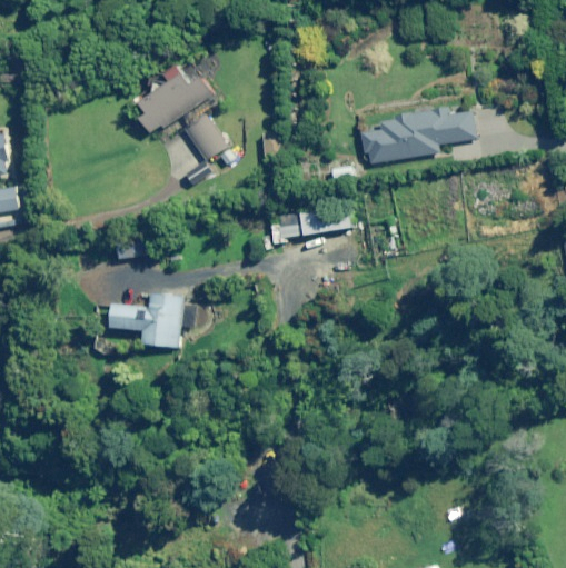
[(159,67),(147,75),(145,89),(148,97),(140,101),(147,113),(140,118),(150,133),(214,93),(204,77),(190,56),(162,72),(159,67)]
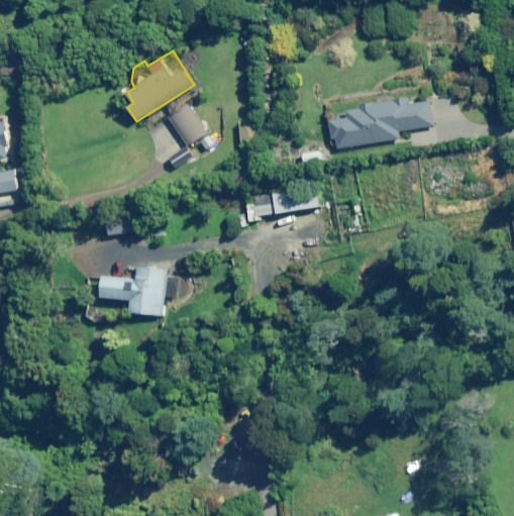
[(407,96),(395,98),(395,102),(377,106),(376,101),(361,104),(361,108),(346,111),(347,116),(328,120),(332,139),(335,138),(337,148),(398,138),(397,131),(432,125),(428,100),(408,104),(407,96)]
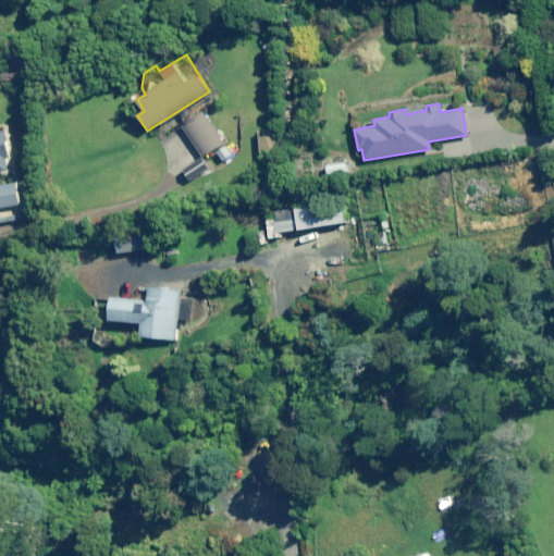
[(219,145),(199,114),(180,126),(199,157),(219,145)]
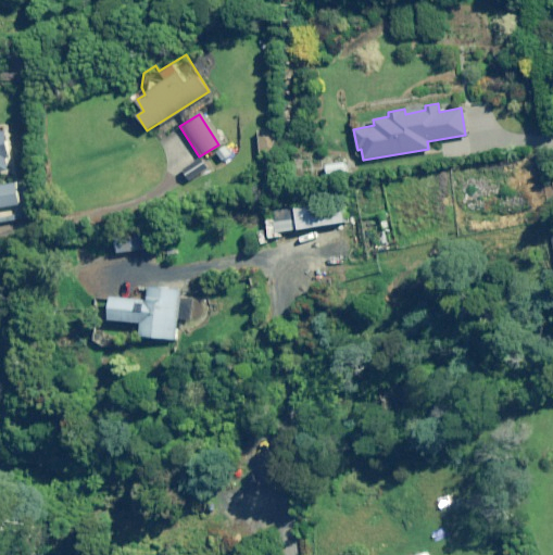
[(275,129),(258,130),(258,155),(275,155),(275,129)]
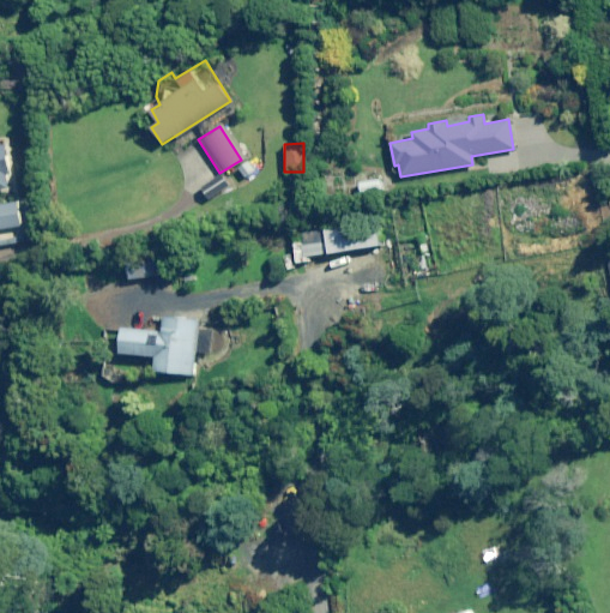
[(388,193),(387,179),(358,181),(360,196),(388,193)]
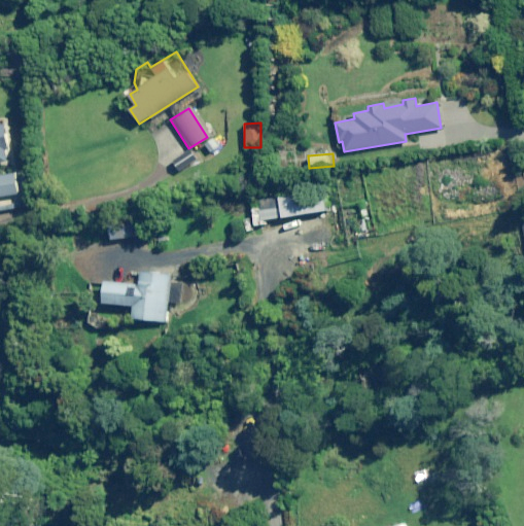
[(0,196),(20,194),(18,173),(0,175),(0,196)]
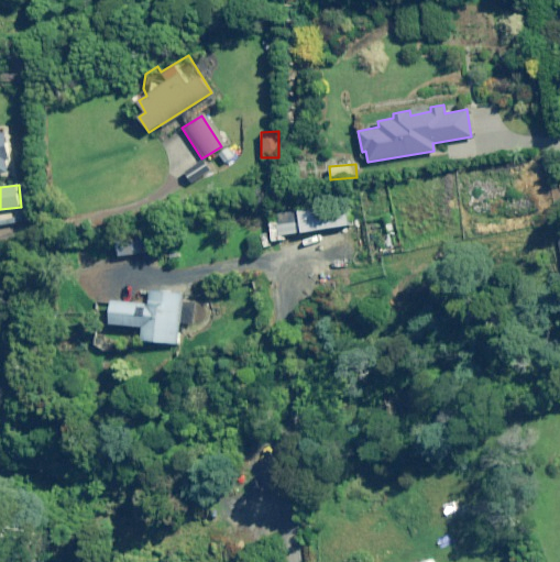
[(347,224),(343,201),(296,209),(296,215),(277,218),(278,223),(267,224),(270,238),(347,224)]
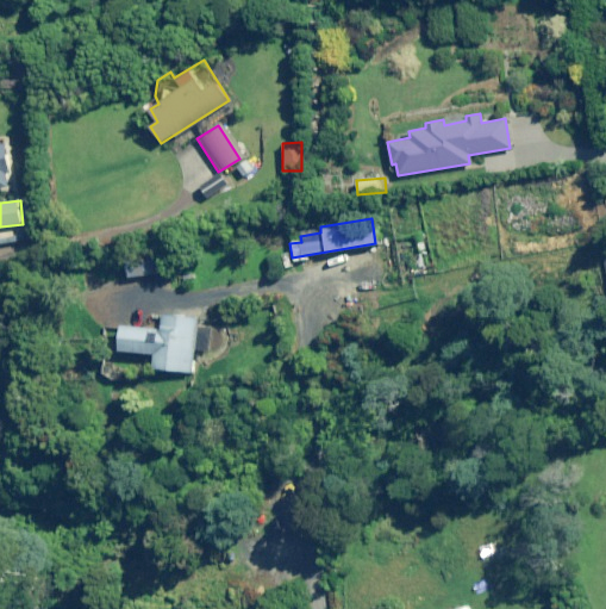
[(605,236),(595,238),(605,303),(605,236)]
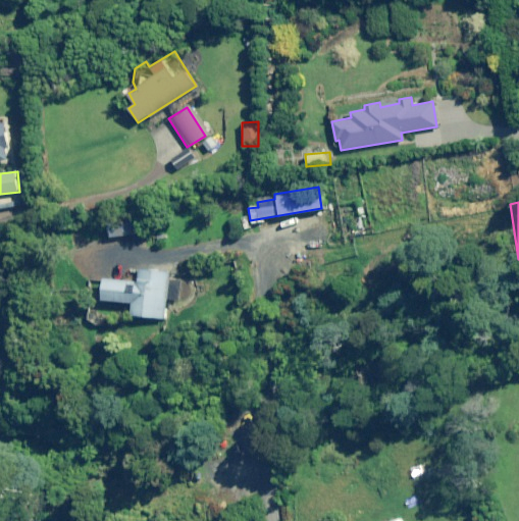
[(136,233),(135,218),(106,221),(107,237),(136,233)]
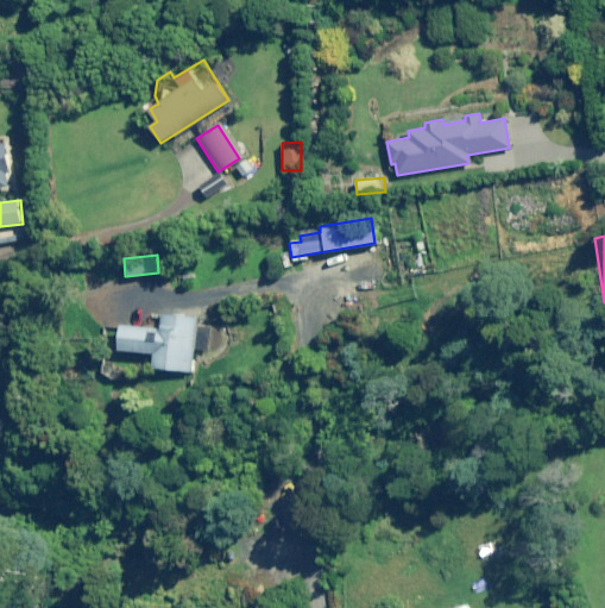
[(195,318),(161,314),(159,330),(120,326),(118,350),(153,353),(152,368),(190,371),(195,318)]
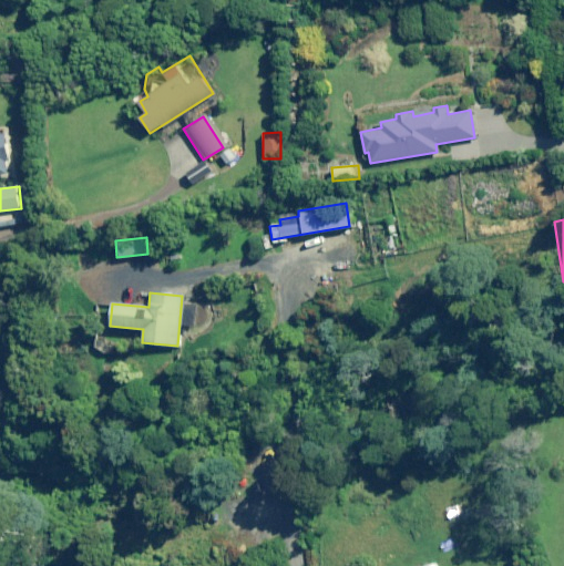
All buildings are outlined.
